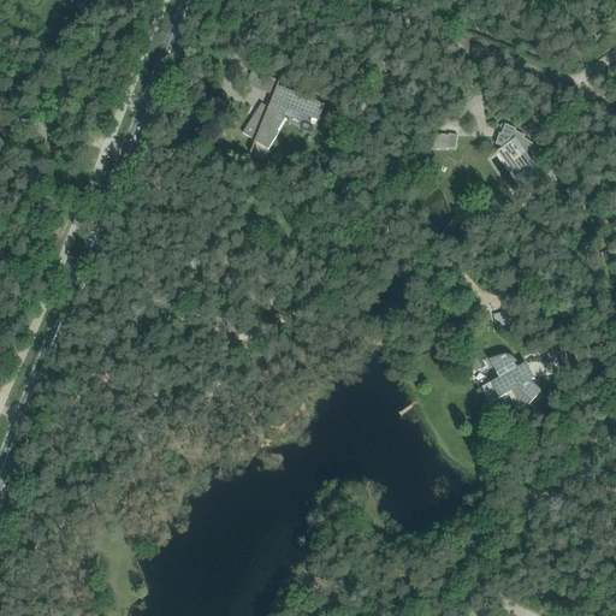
[(272,55),(276,49),(270,46),(266,51),(272,55)]
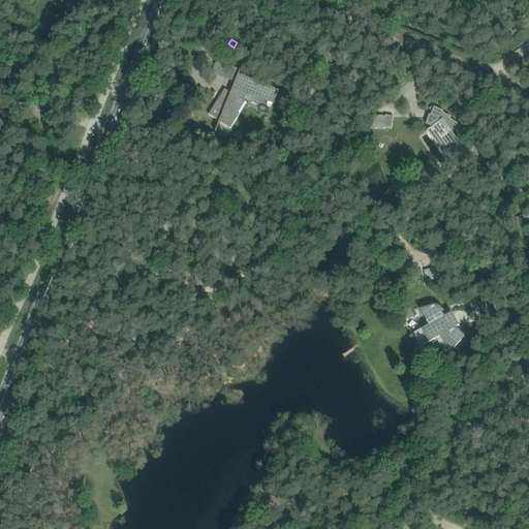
[(217,60),(212,73),(234,82),(239,69),(217,60)]
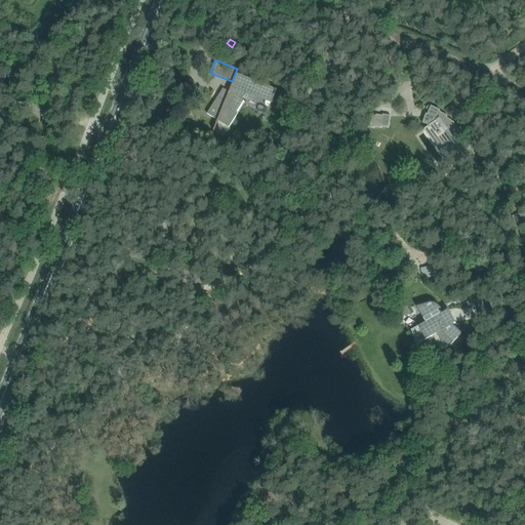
[(219,97),(209,112),(219,119),(230,125),(232,122),(237,114),(236,113),(243,102),(242,101),(246,93),(272,104),(277,90),(238,74),(230,93),(226,90),(226,89),(225,88),(219,97)]
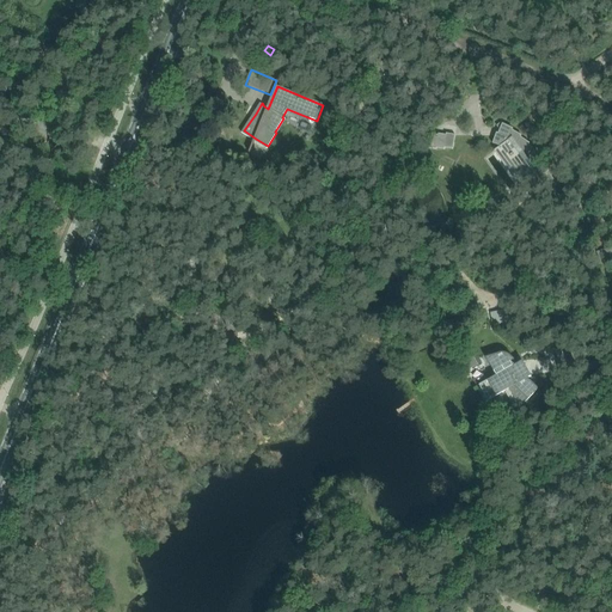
[(56,99),(71,104),(74,96),(59,90),(56,99)]
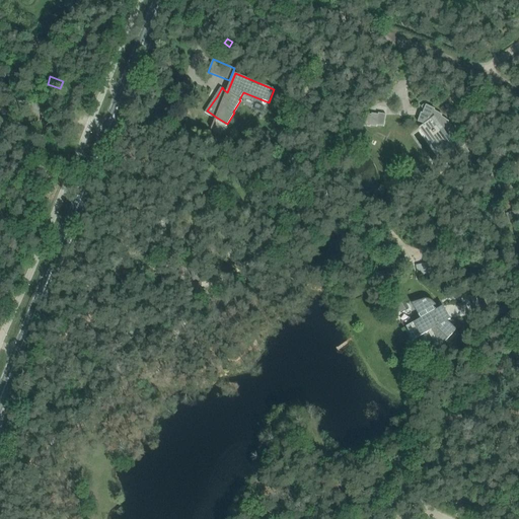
[(422,114),(418,123),(425,125),(420,129),(440,157),(454,146),(463,157),(469,152),(464,146),(465,144),(459,138),(461,136),(454,131),(455,129),(448,124),(449,123),(440,117),(440,116),(435,112),(435,109),(427,105),(423,114),(422,114)]
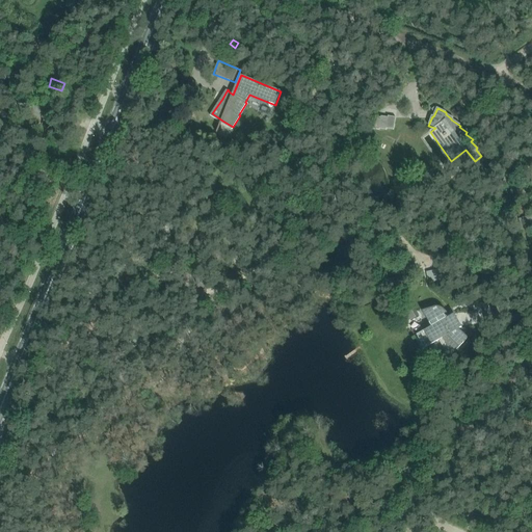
[(374,116),(372,129),(379,130),(379,129),(387,130),(387,128),(394,130),(396,117),(389,116),(389,117),(381,116),(381,117),(374,116)]
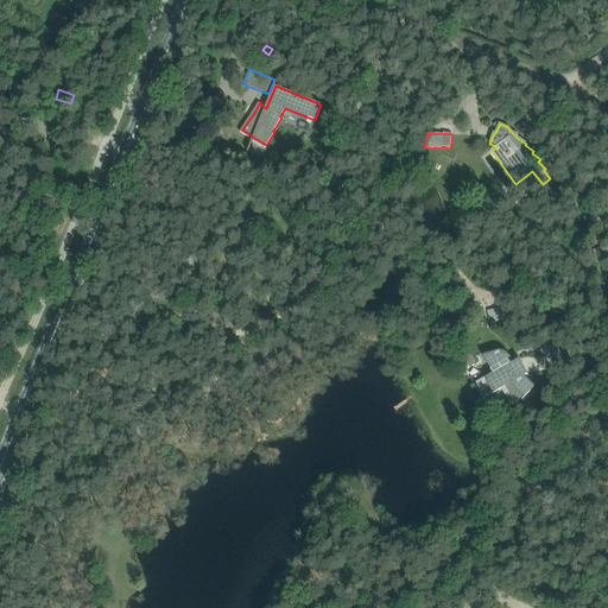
[(605,246),(593,249),(596,260),(607,257),(605,246)]
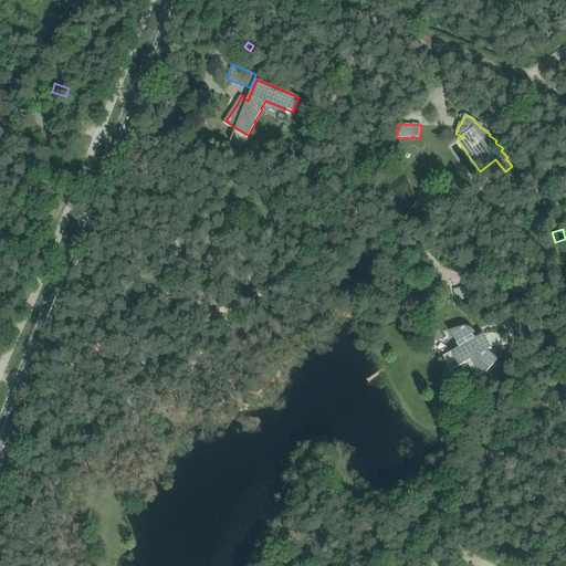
[(453,290),(456,300),(478,300),(475,286),(453,290)]
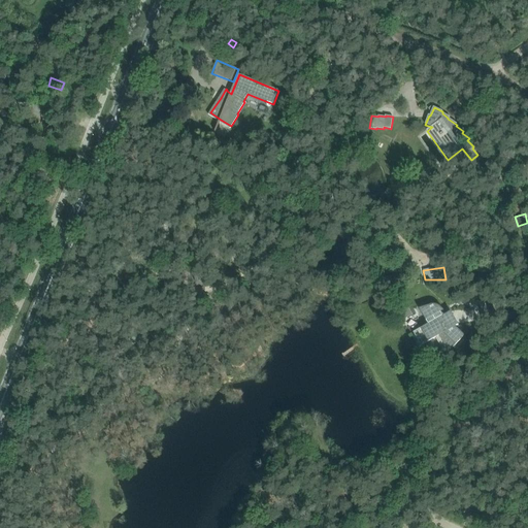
[(428,325),(414,332),(421,345),(436,337),(446,355),(464,335),(456,327),(458,325),(451,311),(444,316),(440,312),(443,310),(440,307),(438,305),(434,305),(432,305),(421,308),(421,310),(428,325)]
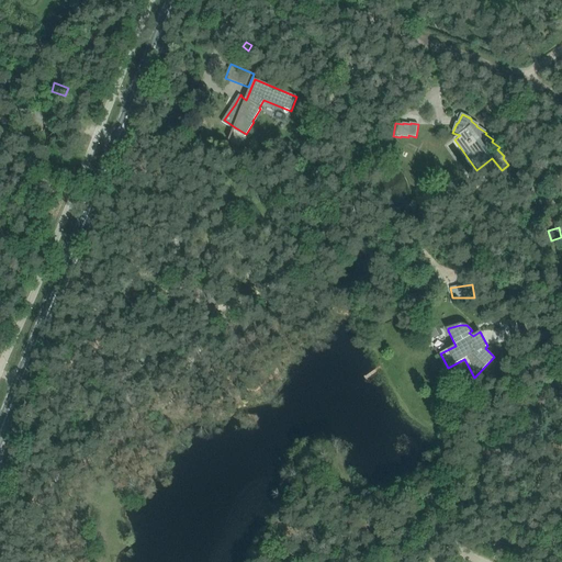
All buildings are outlined.
